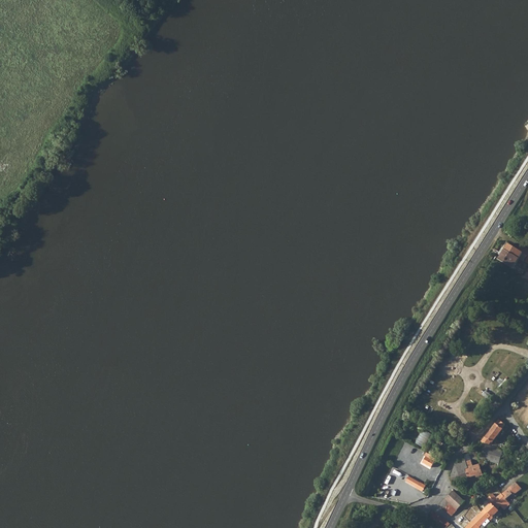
[(513,268),(523,253),(519,251),(508,243),(498,259),(513,268)]
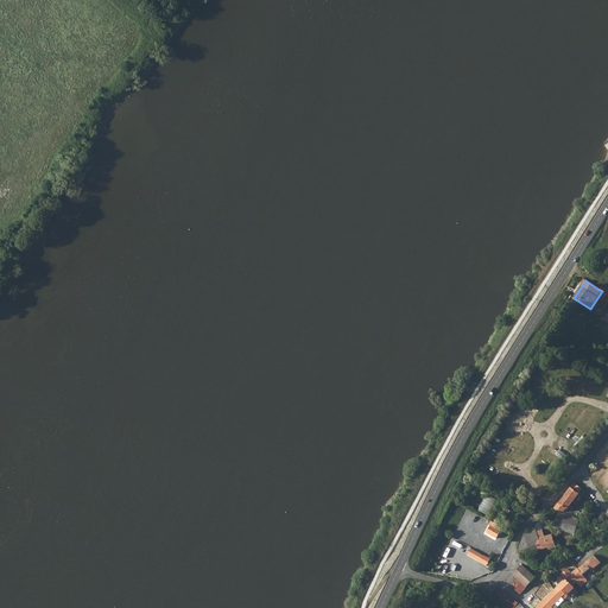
[(602,291),(607,293),(607,286),(602,283),(597,289),(602,291)]
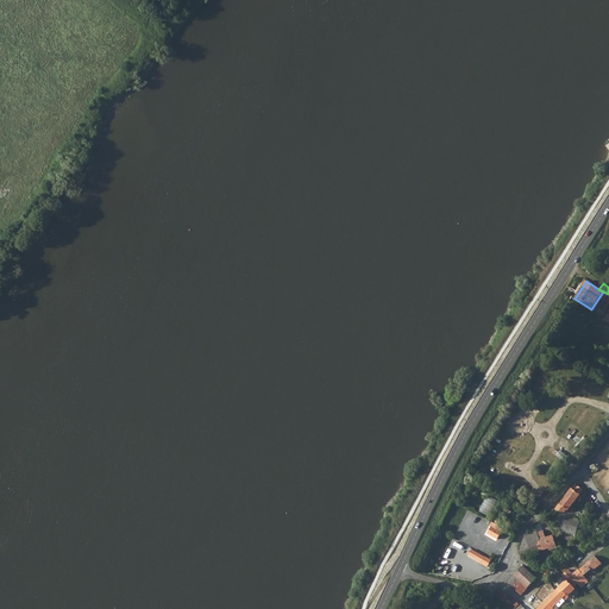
[(577,485),(579,483),(578,482),(576,484),(558,506),(559,507),(559,508),(564,512),(565,510),(566,512),(578,497),(582,494),(583,489),(577,485)]
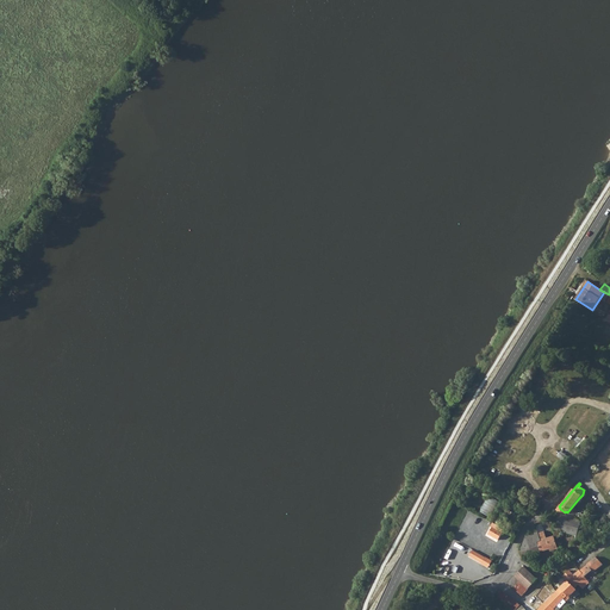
[(489,496),(481,512),(493,518),(500,502),(489,496)]
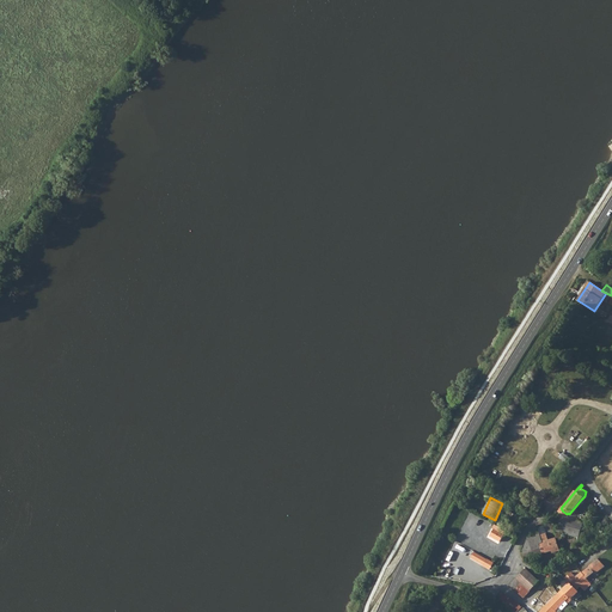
[(557,515),(554,530),(576,534),(579,520),(557,515)]
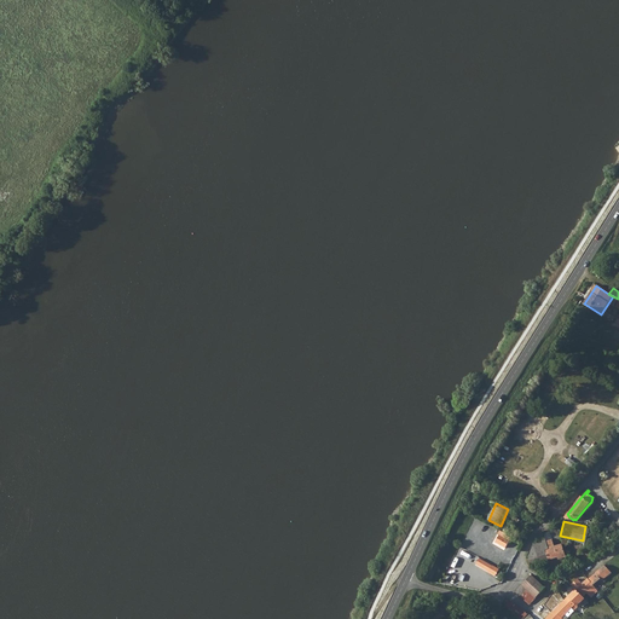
[(496,543),(507,548),(513,537),(502,531),(496,543)]
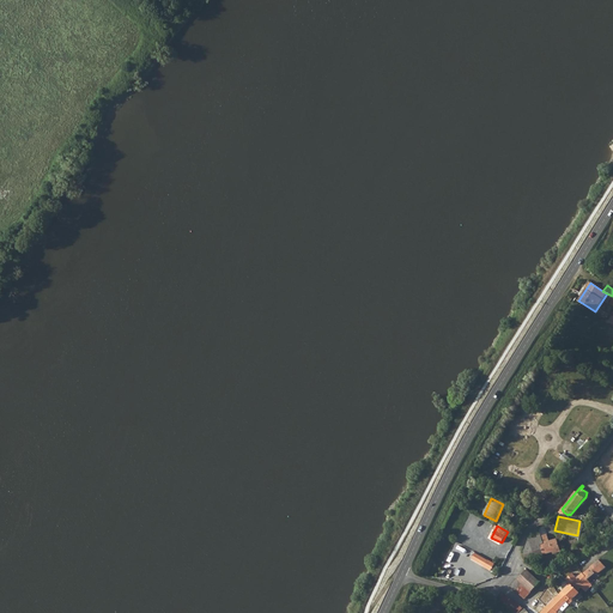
[(539,530),(532,534),(533,538),(532,539),(534,544),(529,545),(529,546),(534,553),(542,551),(544,554),(553,551),(554,553),(562,551),(557,539),(550,541),(547,535),(542,538),(539,530)]
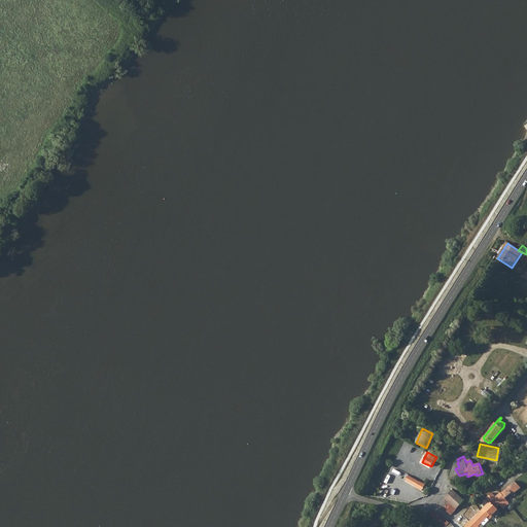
[(452,471),(450,475),(453,481),(459,476),(455,469),(452,471)]
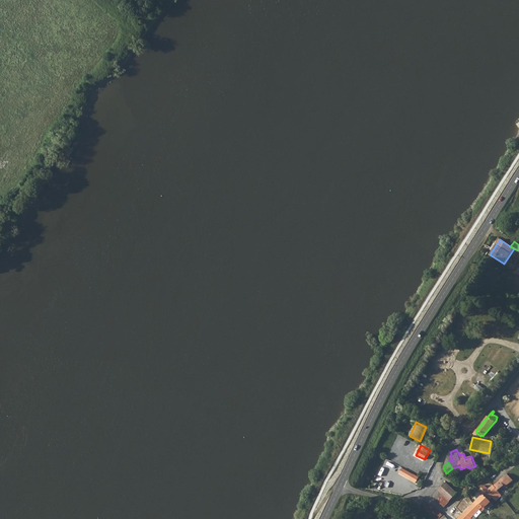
[(412,478),(414,473),(402,468),(400,473),(412,478)]
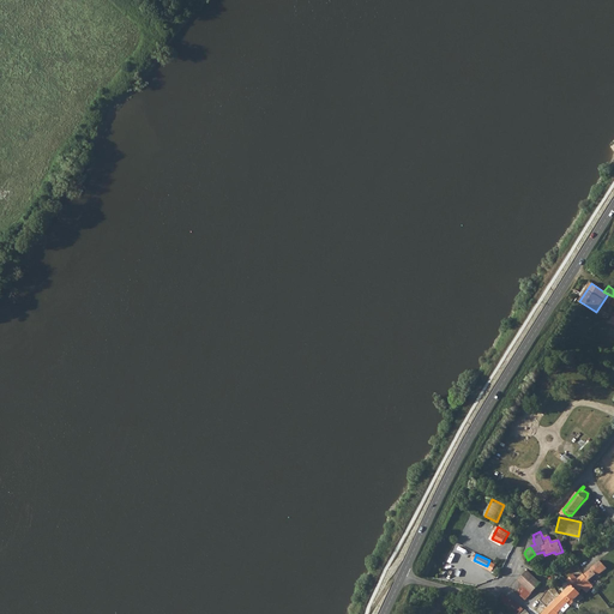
[(608,569),(601,560),(591,567),(597,576),(599,576),(608,569)]
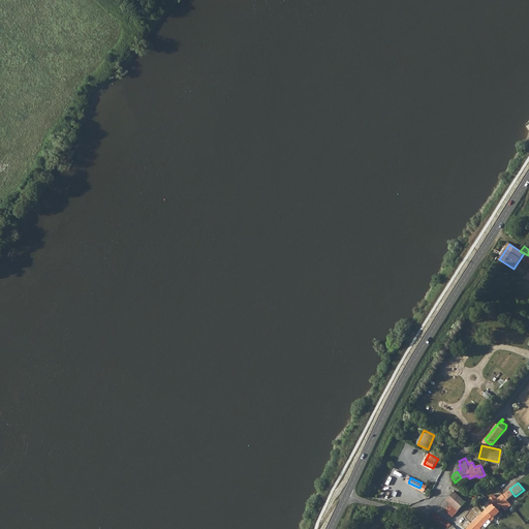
[(509,489),(502,495),(508,501),(515,496),(509,489)]
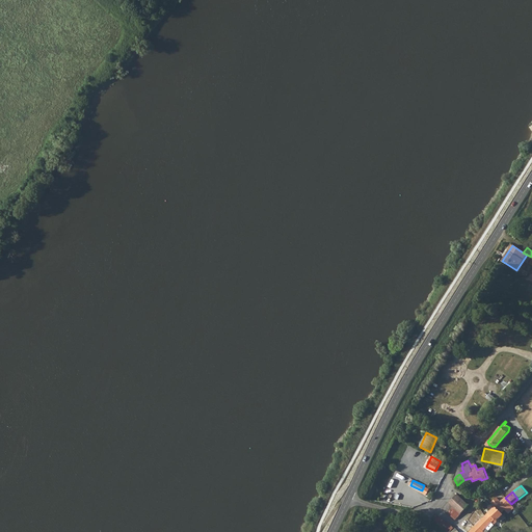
[(449,503),(460,513),(466,508),(468,506),(469,505),(457,495),(449,503)]
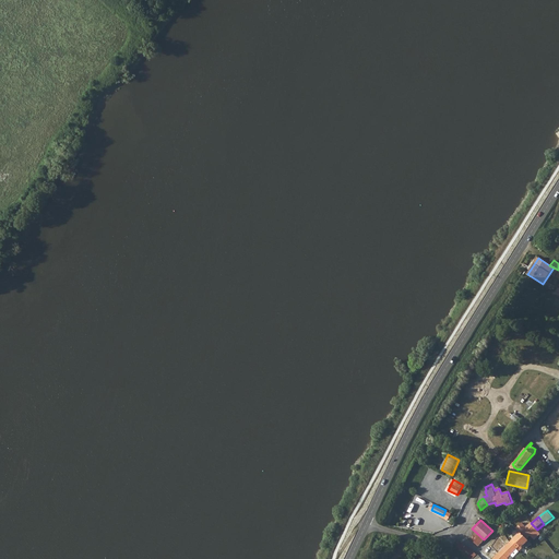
[(535,539),(540,534),(537,530),(531,523),(526,526),(522,522),(515,527),(520,532),(526,538),(530,535),(535,539)]
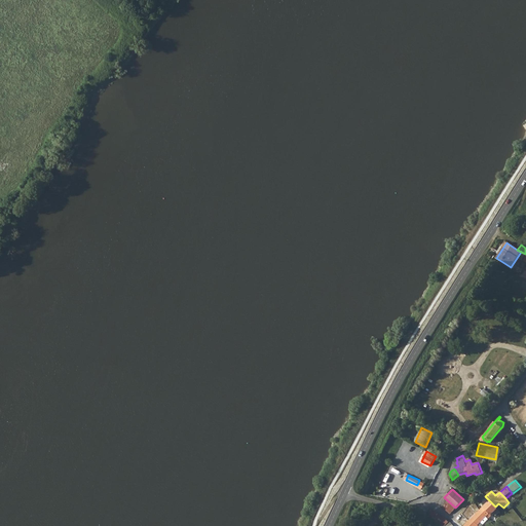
[(444,497),(443,496),(437,502),(449,514),(455,508),(444,497)]
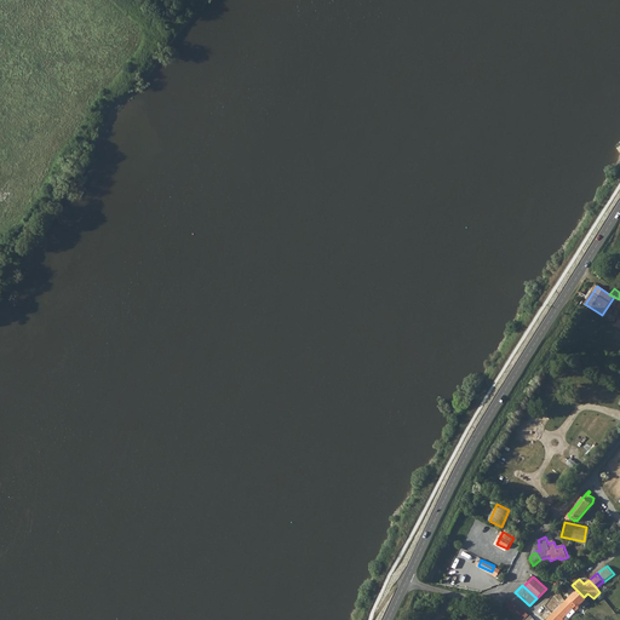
[(581,604),(586,600),(584,597),(577,590),(569,597),(578,606),(579,607),(581,604)]
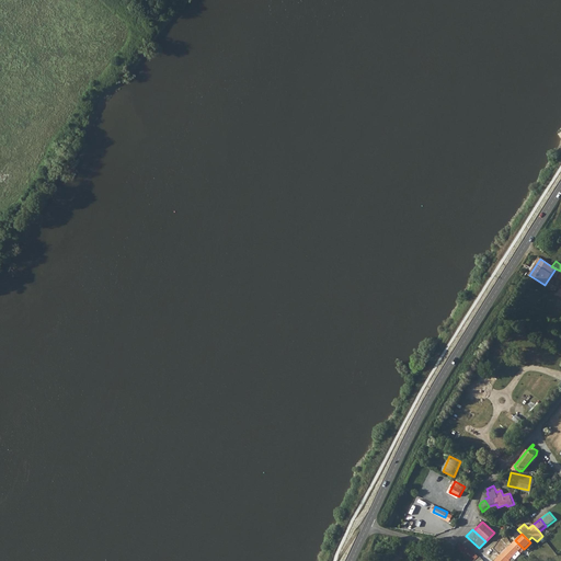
[(516,554),(523,548),(515,540),(499,558),(497,557),(495,558),(496,560),(494,560),(510,560),(516,554)]
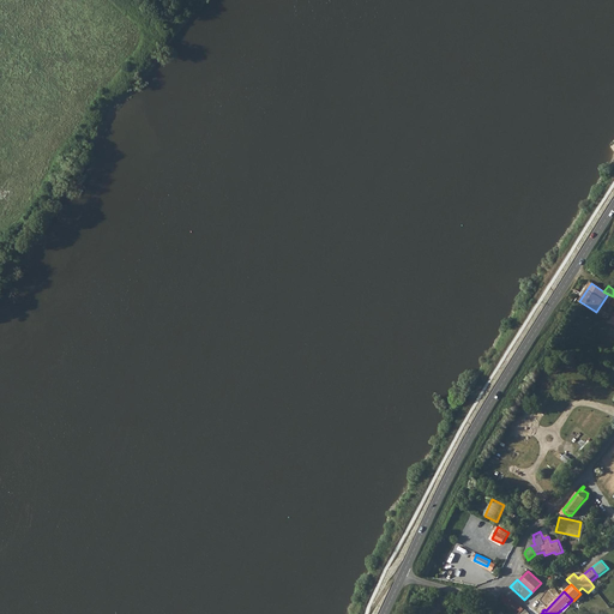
[(515,613),(519,613),(524,611),(506,593),(500,599),(515,613)]
